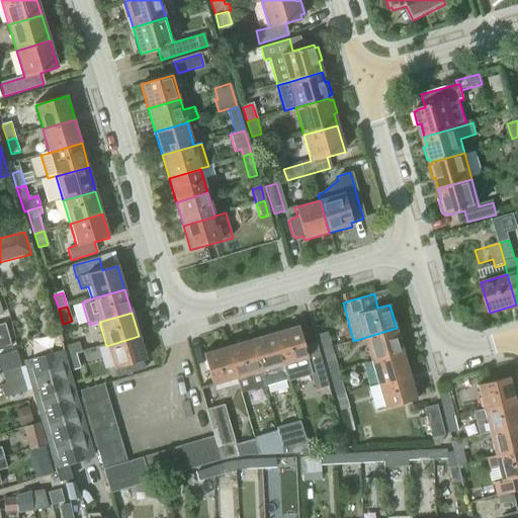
[(0,324),(0,348),(10,345),(4,324),(0,324)]
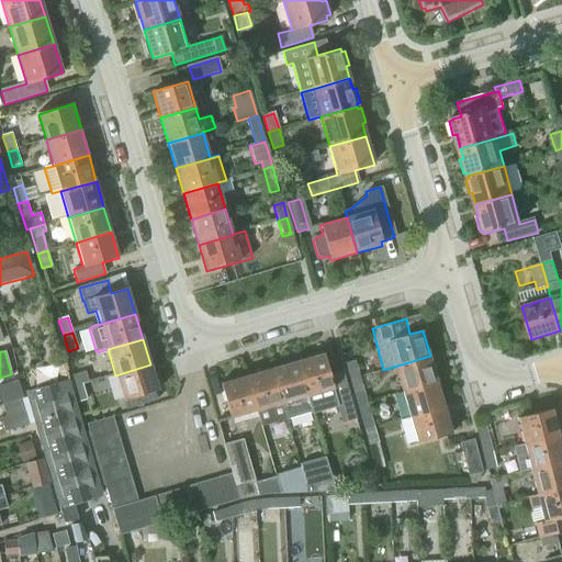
[(307,397),(312,412),(313,414),(337,406),(343,423),(356,418),(343,372),(329,377),(323,355),(298,361),(307,397)]
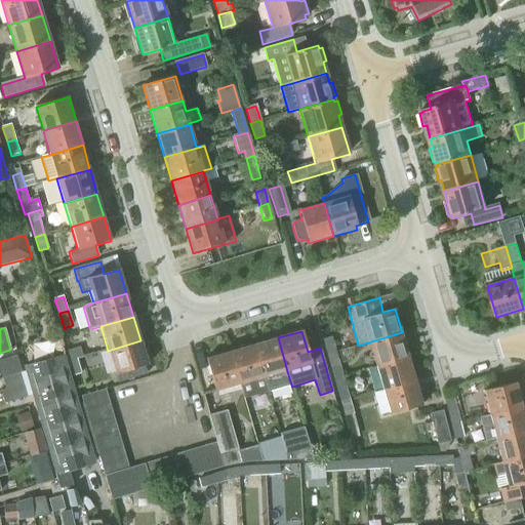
[(375,366),(408,357),(402,332),(368,342),(375,366)]
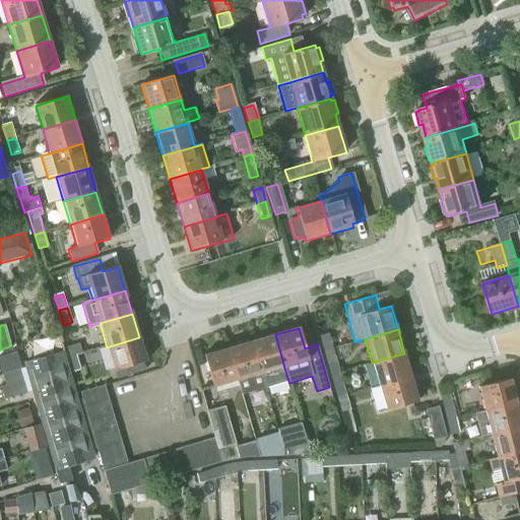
[(275,334),(252,341),(265,388),(288,381),(284,368),(275,334)]
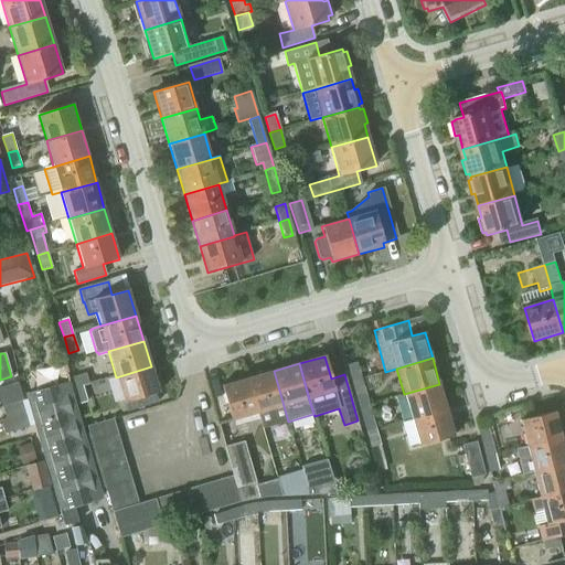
[(127,413),(159,403),(156,394),(160,393),(151,366),(116,377),(127,413)]
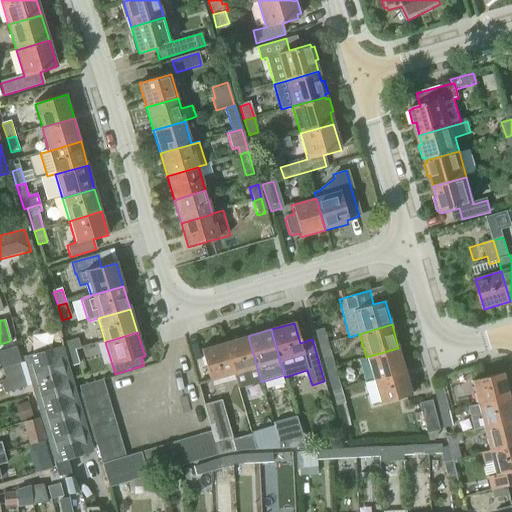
[(325,334),(316,336),(320,348),(328,346),(325,334)]
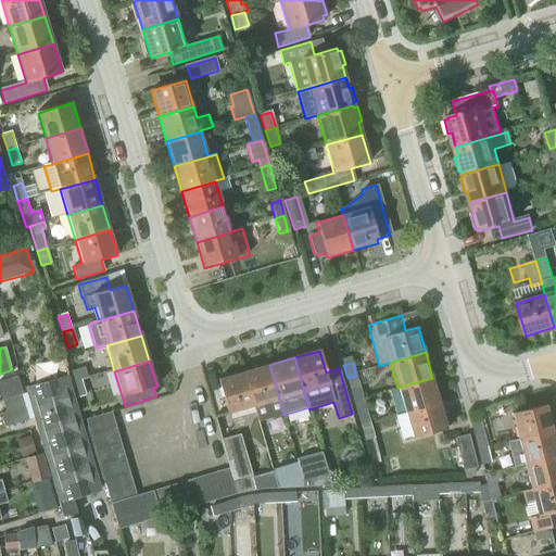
[(244,373),(254,407),(258,422),(283,415),(269,365),(244,373)]
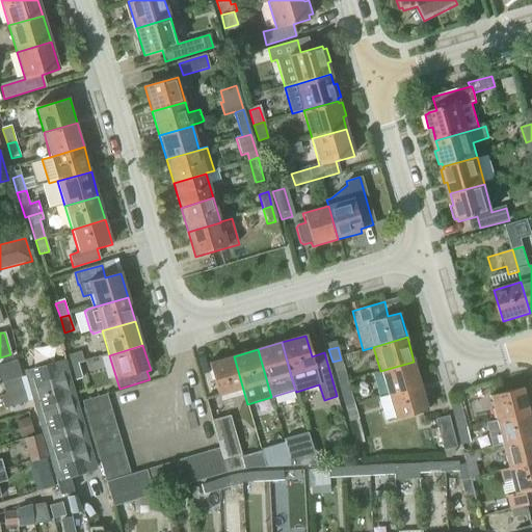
[(69,367),(78,364),(83,363),(81,352),(65,356),(69,367)]
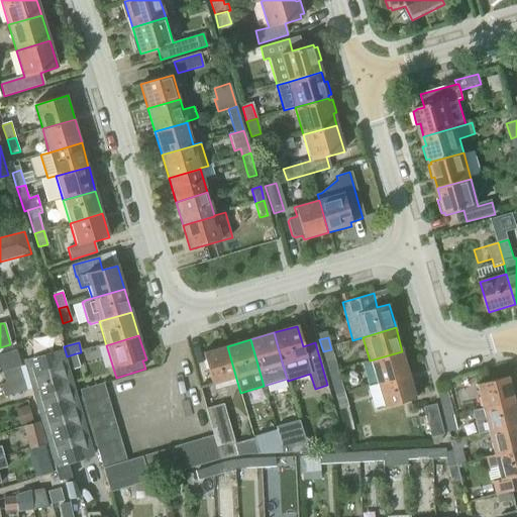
[(204,353),(213,386),(236,379),(227,346),(204,353)]
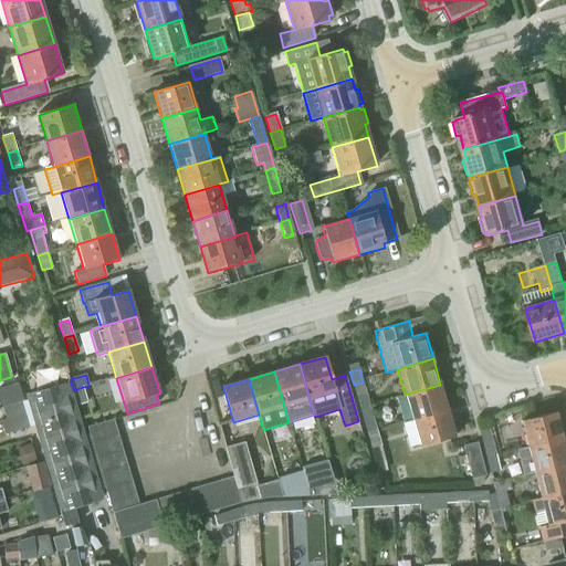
[(363,383),(354,385),(357,398),(366,396),(363,383)]
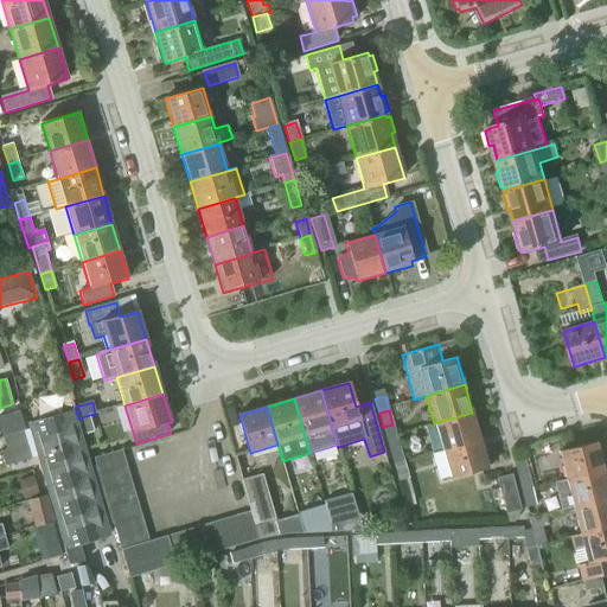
[(20,411),(0,416),(0,426),(4,438),(4,440),(25,434),(27,433),(26,430),(20,411)]
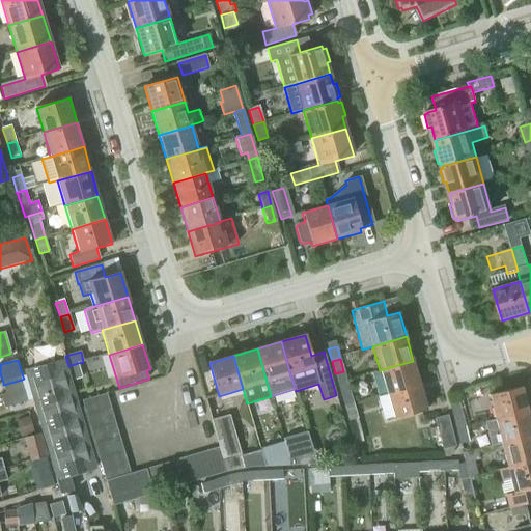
[(57,479),(71,475),(96,468),(63,360),(25,371),(57,479)]
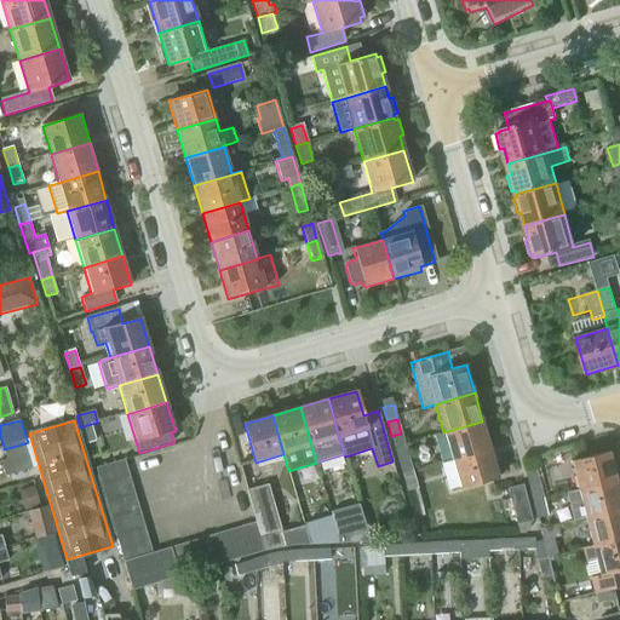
[(452,460),(491,449),(482,422),(443,432),(452,460)]
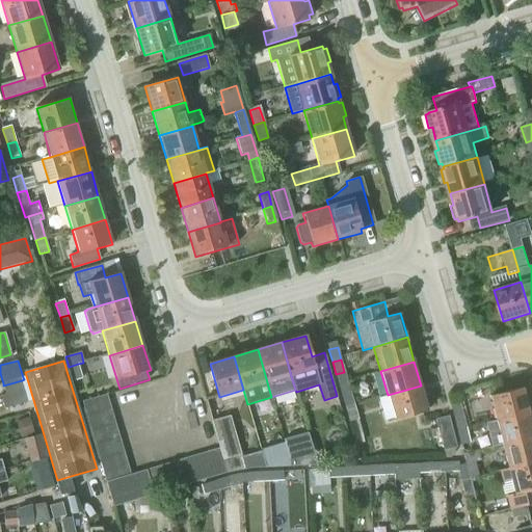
[(69,367),(73,381),(82,378),(78,364),(69,367)]
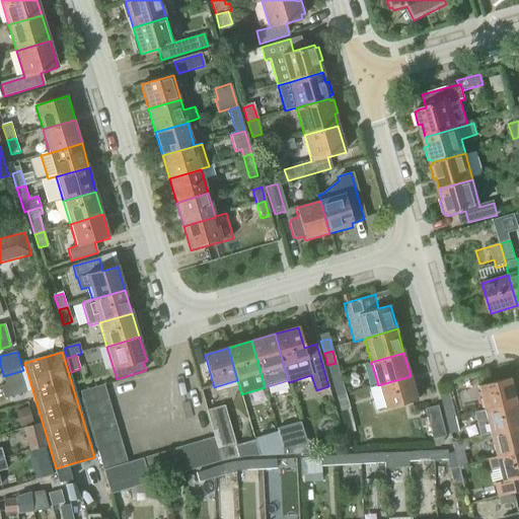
[(21,371),(3,376),(6,384),(0,386),(4,398),(27,391),(21,371)]
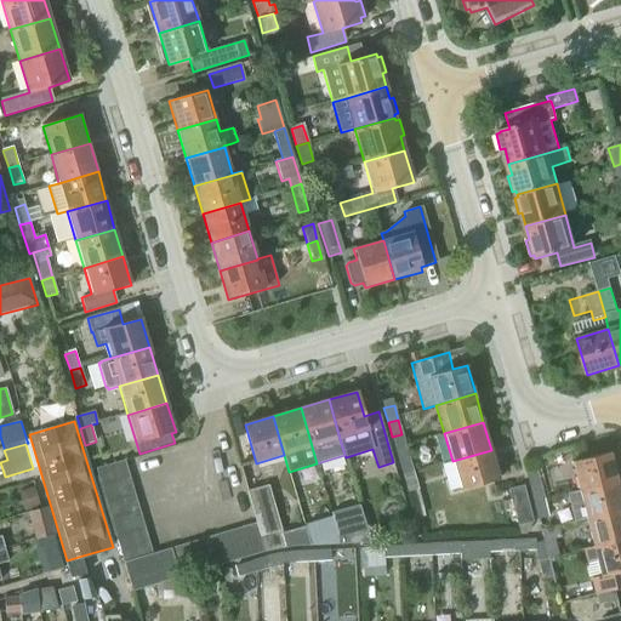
[(500,480),(491,450),(453,461),(461,491),(500,480)]
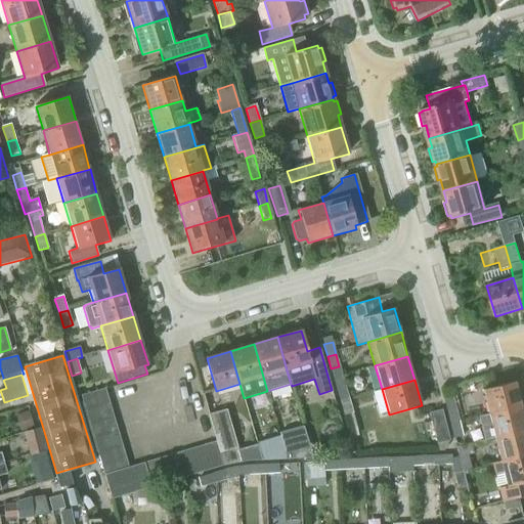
[(487,412),(488,413),(488,415),(521,407),(515,382),(482,390),(487,412)]
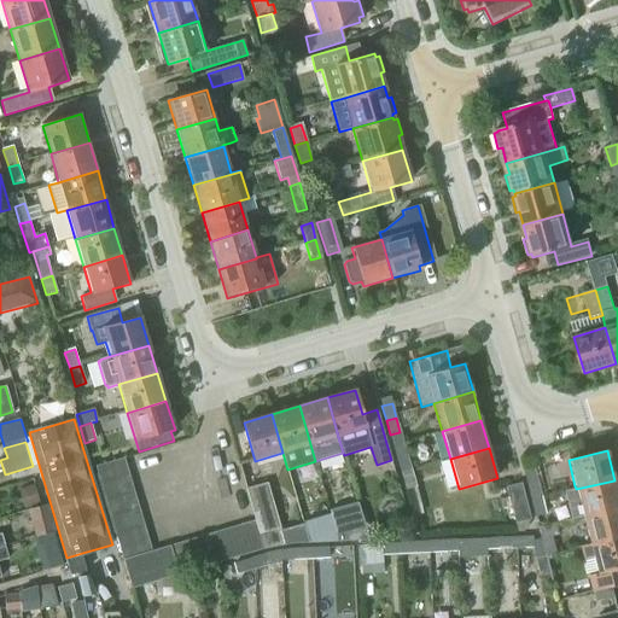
[(406,454),(396,456),(401,473),(410,470),(406,454)]
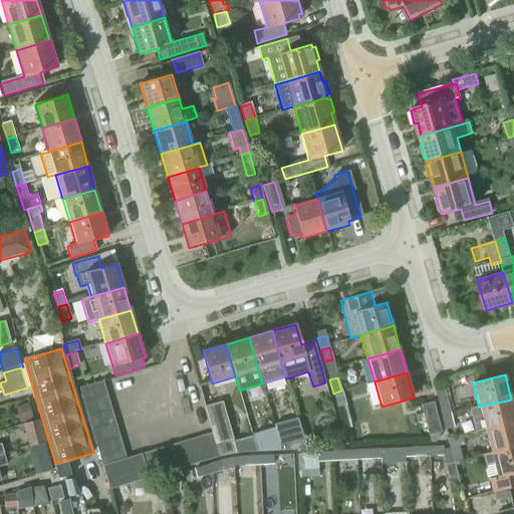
[(102,382),(79,390),(82,402),(105,395),(102,382)]
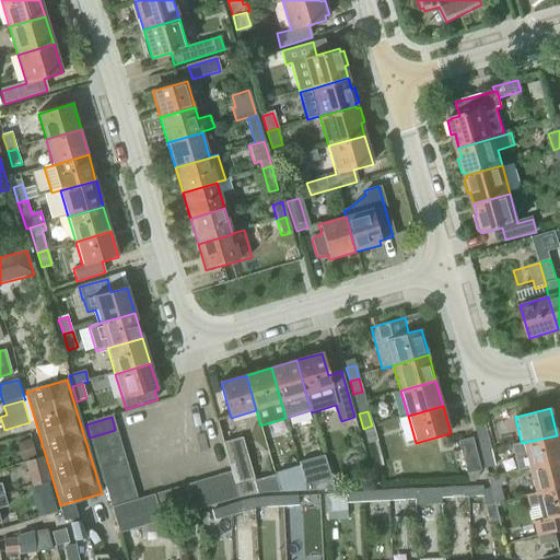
[(377,442),(372,426),(363,429),(368,444),(377,442)]
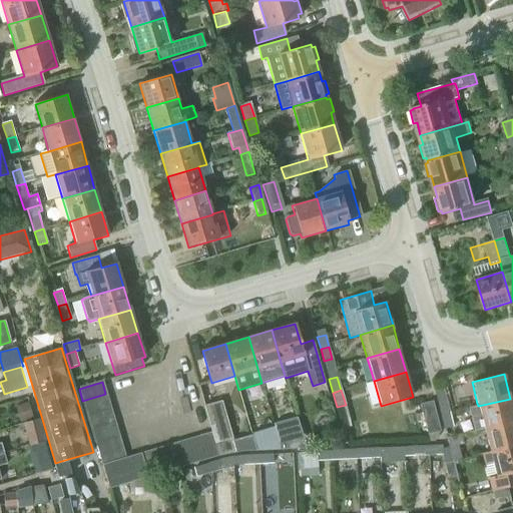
[(82,401),(86,412),(109,406),(105,394),(82,401)]
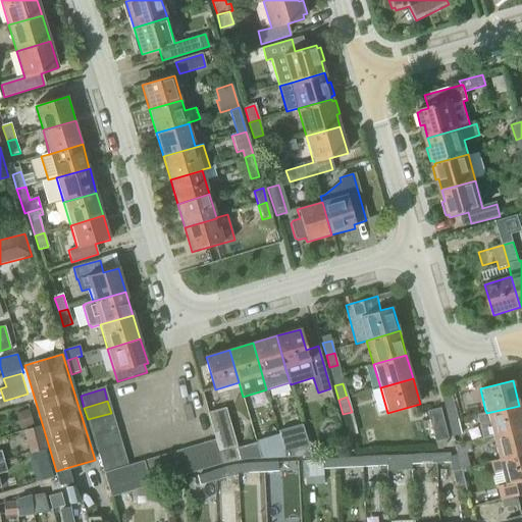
[(446,407),(449,422),(458,420),(454,405),(446,407)]
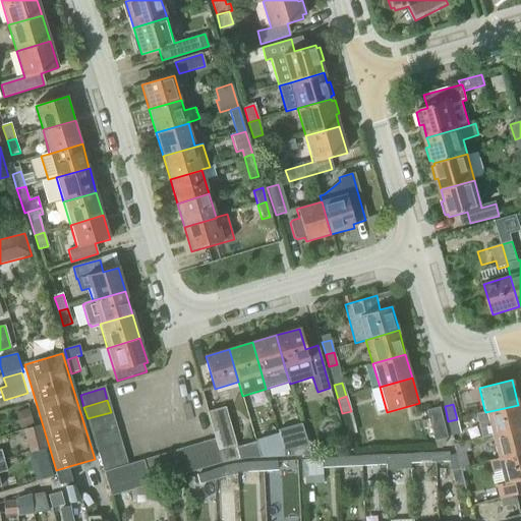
[(491,436),(491,437),(520,428),(520,416),(518,405),(485,412),(485,411),(475,414),(481,438),(491,436)]
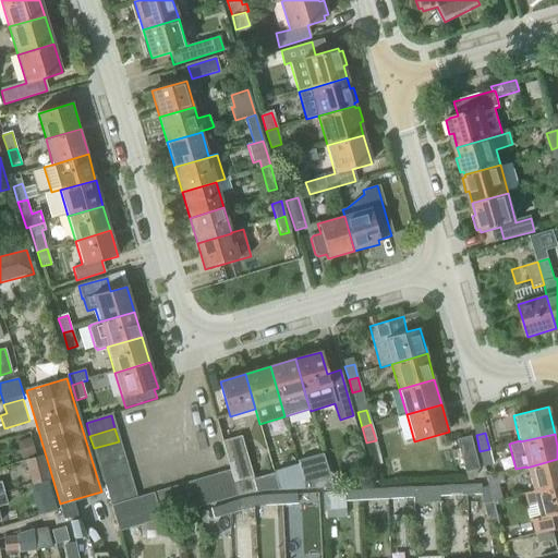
[(471,437),(457,440),(468,481),(472,481),(476,475),(478,470),(471,437)]
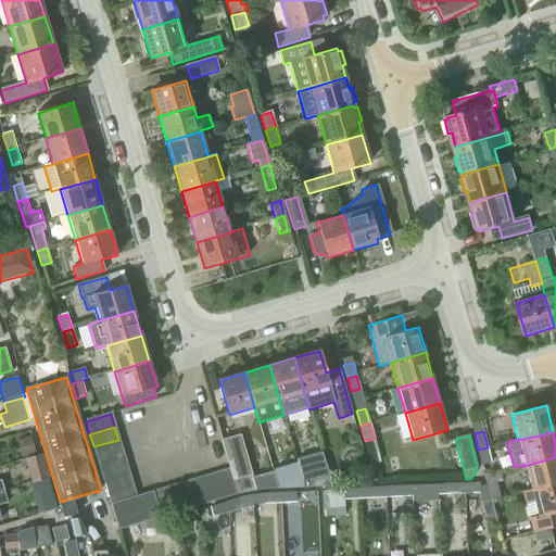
[(36,454),(30,437),(16,440),(22,458),(36,454)]
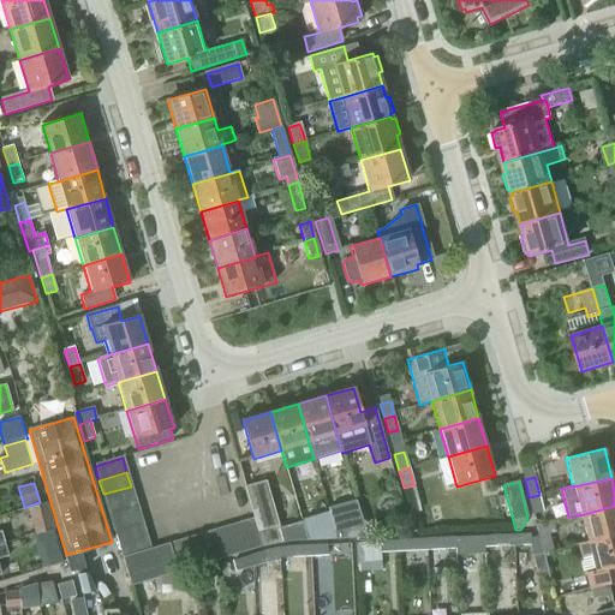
[(262,547),(282,542),(266,483),(246,488),(255,519),(262,547)]
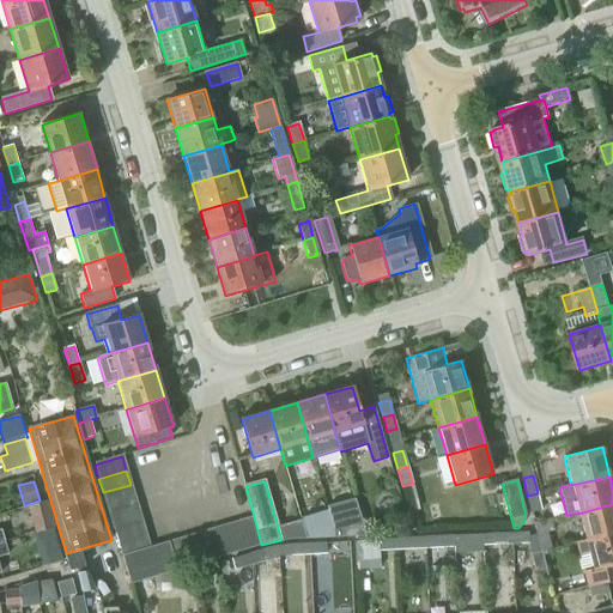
[(107,505),(134,497),(135,497),(131,485),(103,492),(107,505)]
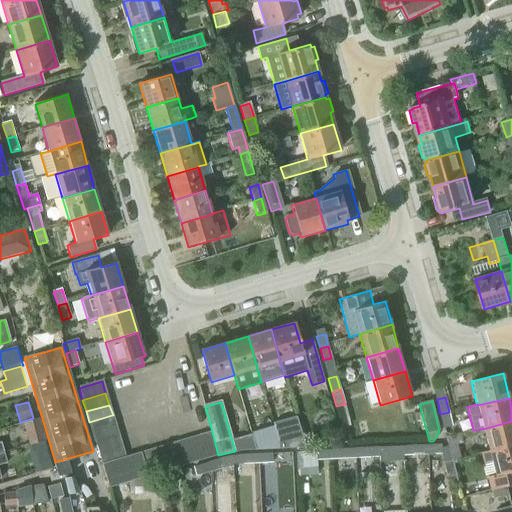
[(449,412),(440,414),(444,428),(452,426),(449,412)]
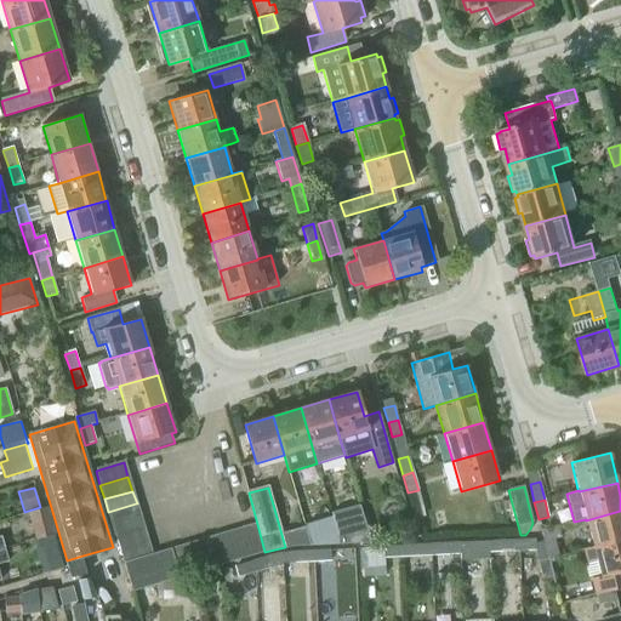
[(108,512),(112,524),(140,517),(136,503),(108,512)]
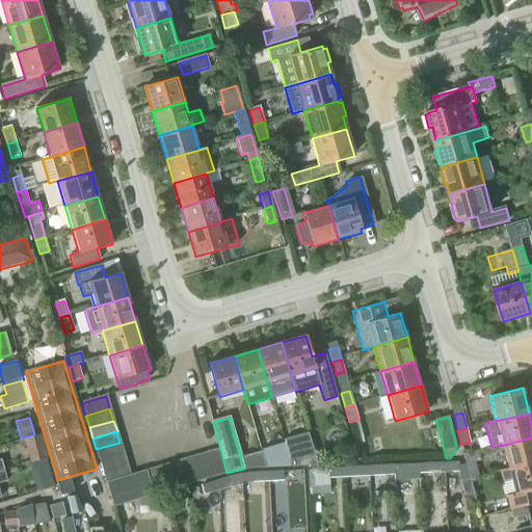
[(29,462),(29,463),(46,459),(46,458),(47,457),(40,434),(23,439),(30,462),(29,462)]
